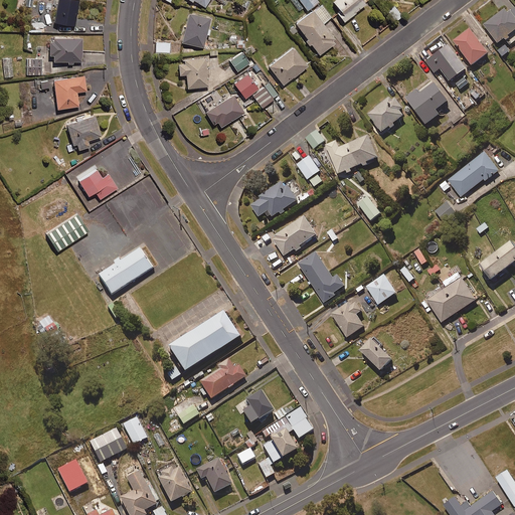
[(77,0),(56,0),(53,22),(73,25),(77,0)]
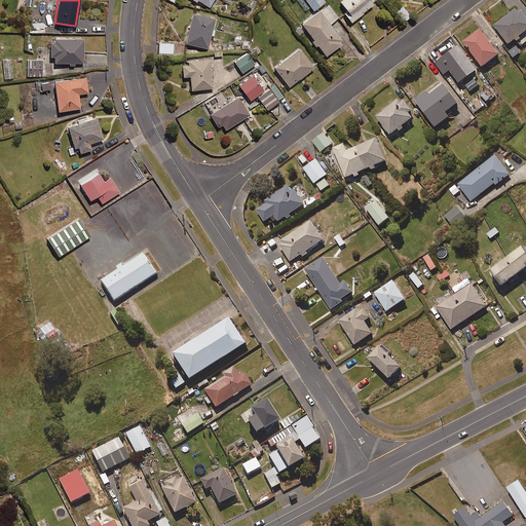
[(325,1),(323,0),(305,0),(313,10),(325,1)]
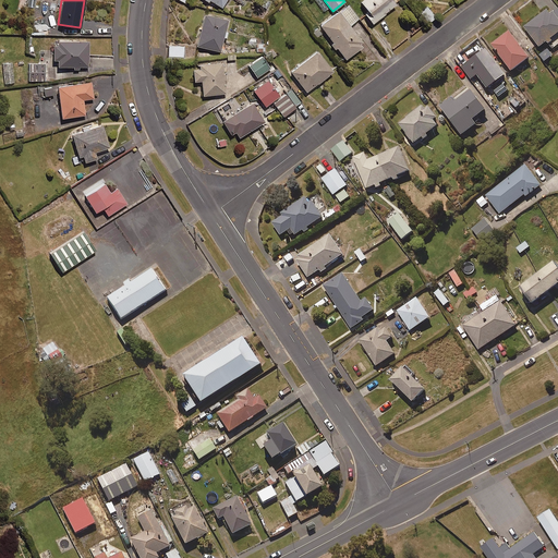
[(396,4),(392,0),(362,0),(361,2),(367,11),(364,13),(372,23),(396,4)]
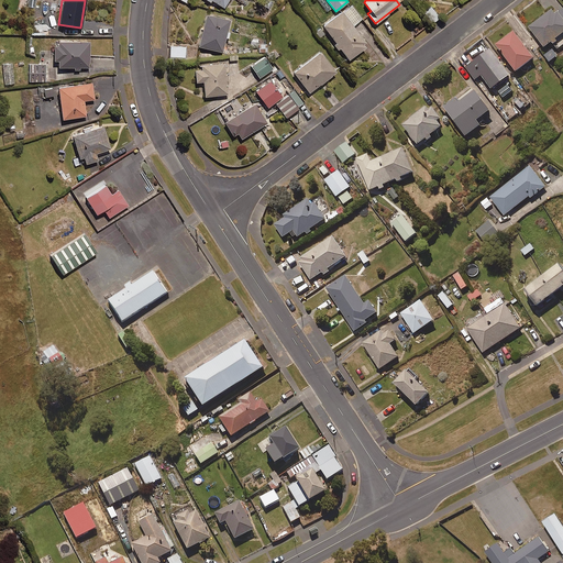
[(362,19),(350,3),(322,25),(349,59),(367,44),(353,25),(362,19)]
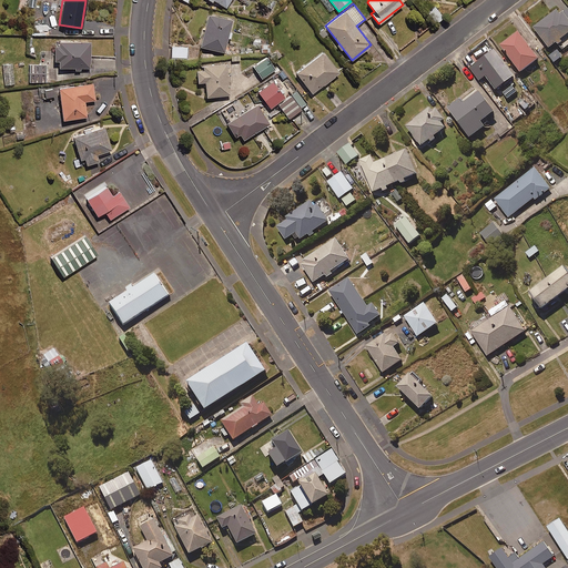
[(567,6),(566,3),(534,29),(550,49),(558,43),(564,50),(567,46),(567,6)]
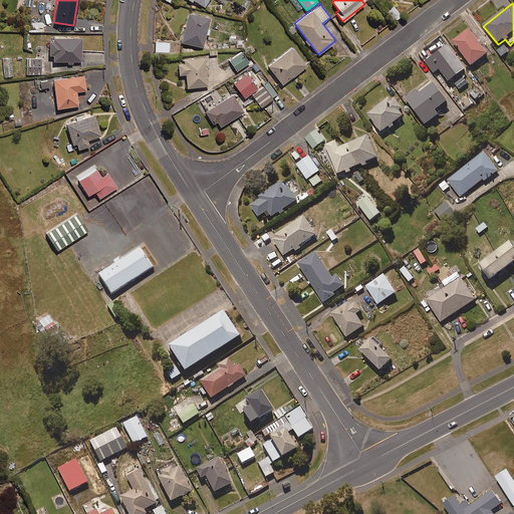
[(401,15),(393,4),(383,10),(392,22),(401,15)]
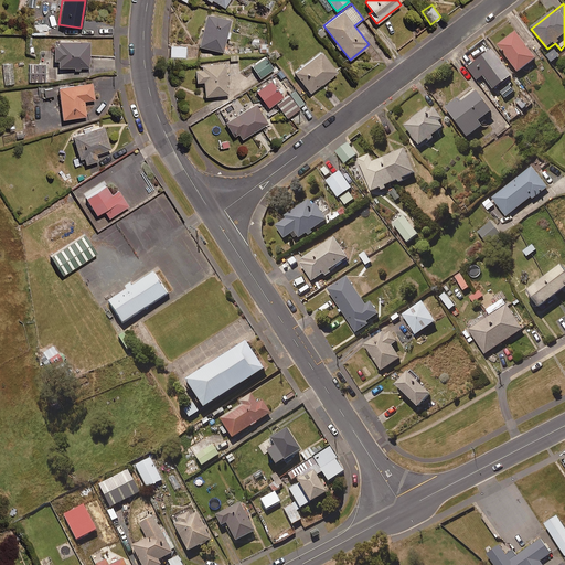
[(230,20),(206,13),(199,45),(222,52),(230,20)]
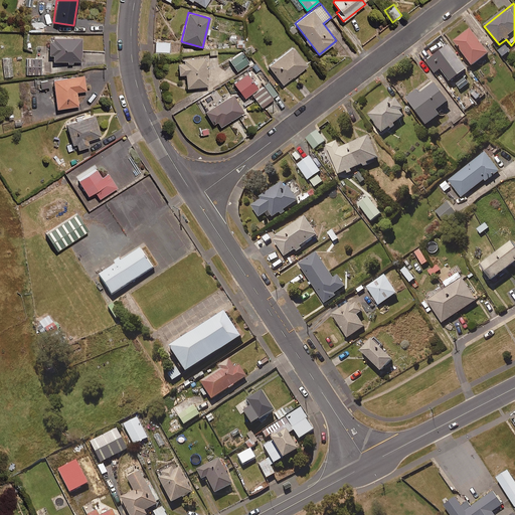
[(57,24),(48,22),(44,32),(57,32),(57,24)]
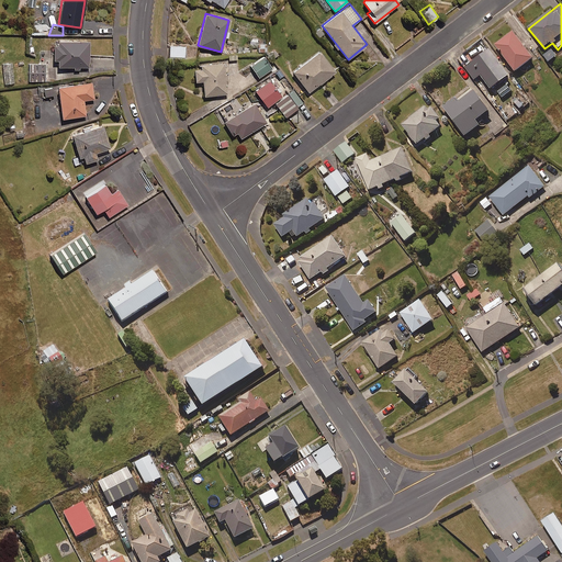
[(535,58),(514,32),(495,46),(516,72),(535,58)]
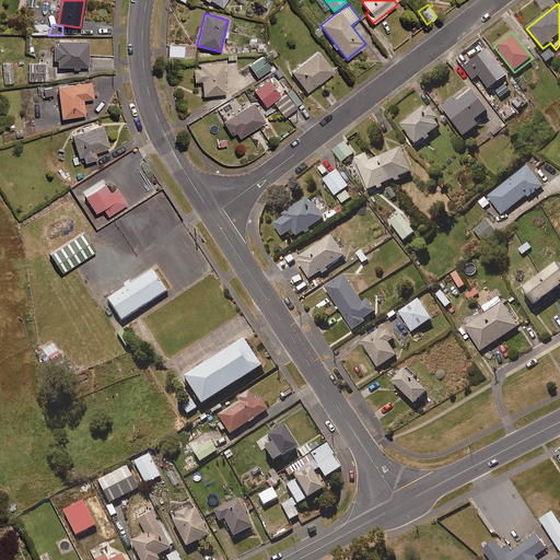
[(89,42),(53,42),(53,58),(57,58),(57,66),(88,67),(89,42)]
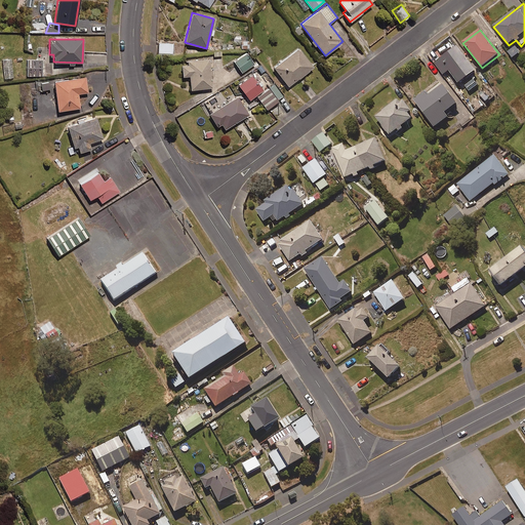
[(173,43),(158,44),(158,54),(173,53),(173,43)]
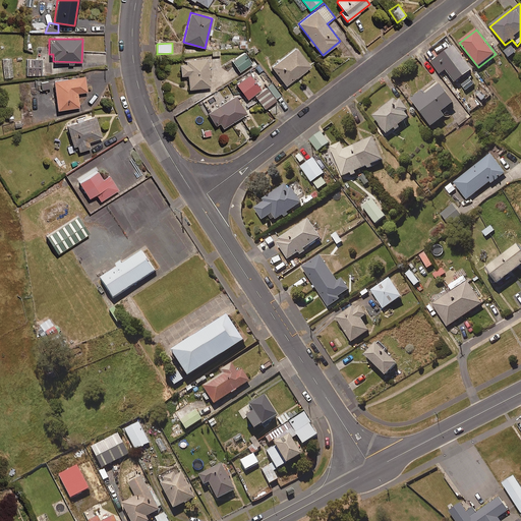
[(512,45),(504,51),(510,59),(518,53),(512,45)]
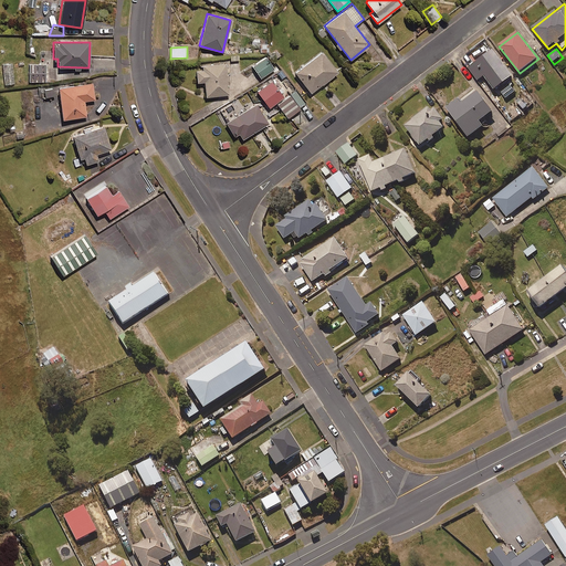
[(513,76),(493,50),(469,69),(479,81),(485,76),(495,90),(513,76)]
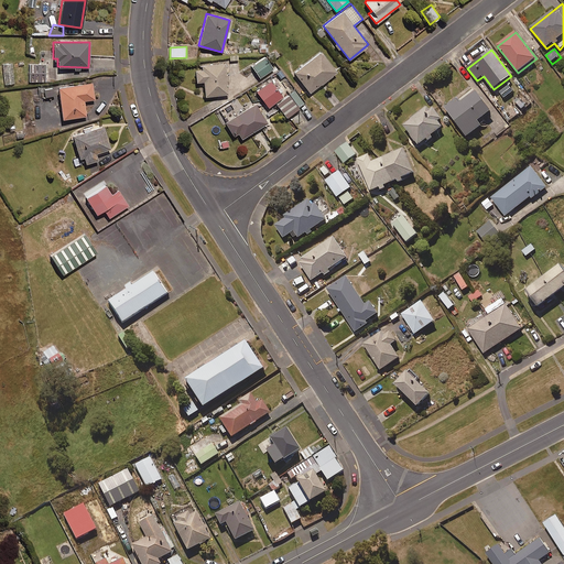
[(336,72),(321,51),(293,73),(308,93),(336,72)]
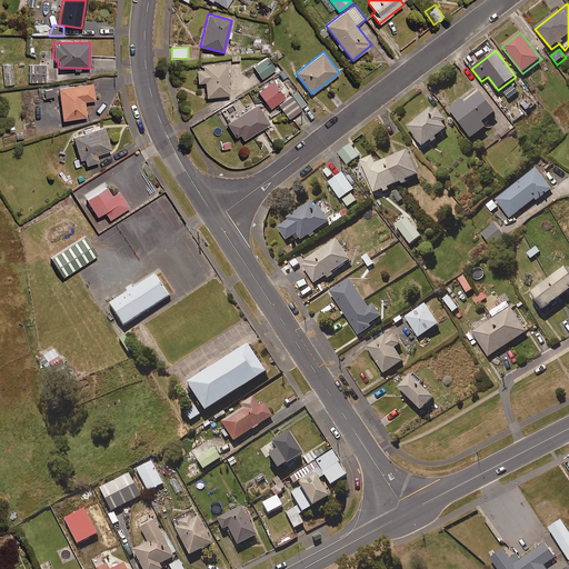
[(275,69),(267,57),(253,67),(262,78),(275,69)]
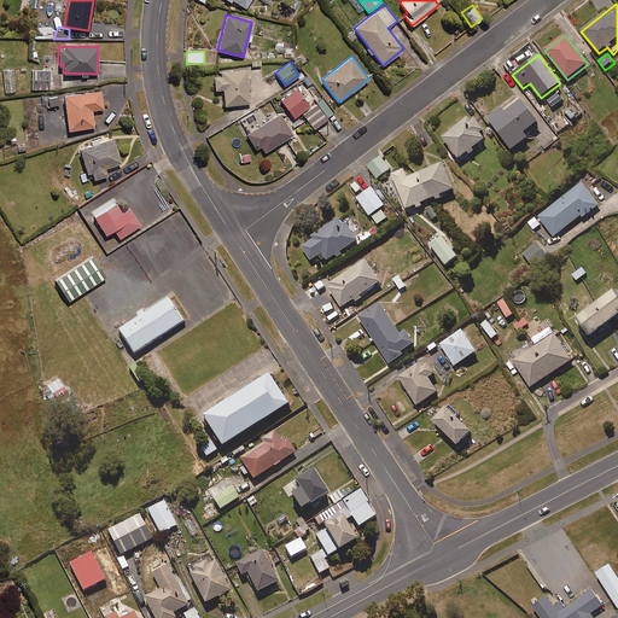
[(250,103),(245,68),(220,73),(221,76),(213,77),(215,89),(221,89),(223,106),(250,103)]
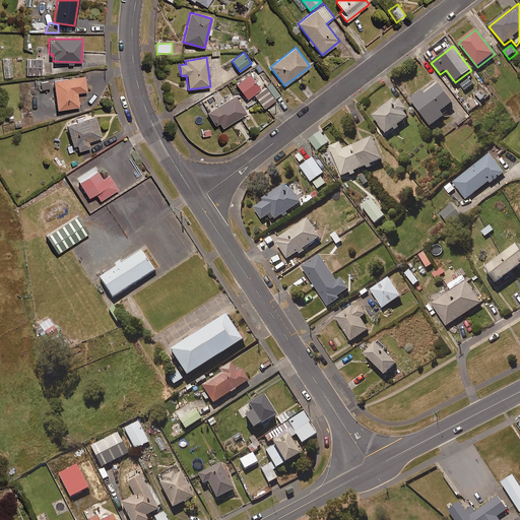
[(13,76),(11,58),(2,59),(3,77),(13,76)]
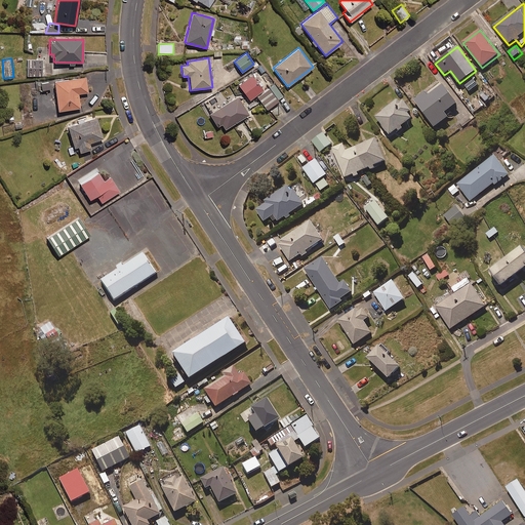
[(42,59),(27,59),(27,75),(41,76),(42,59)]
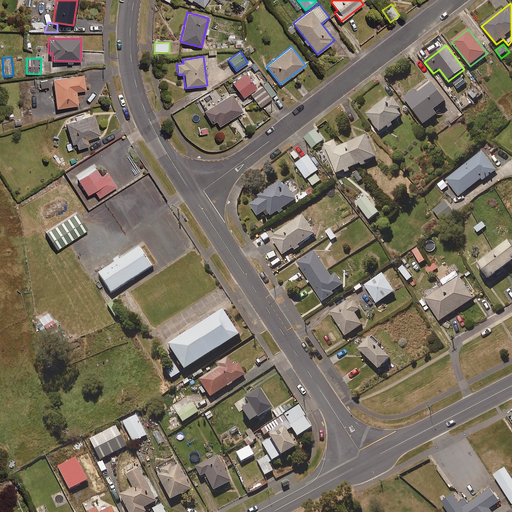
[(256,87),(245,73),(232,83),(243,97),(256,87)]
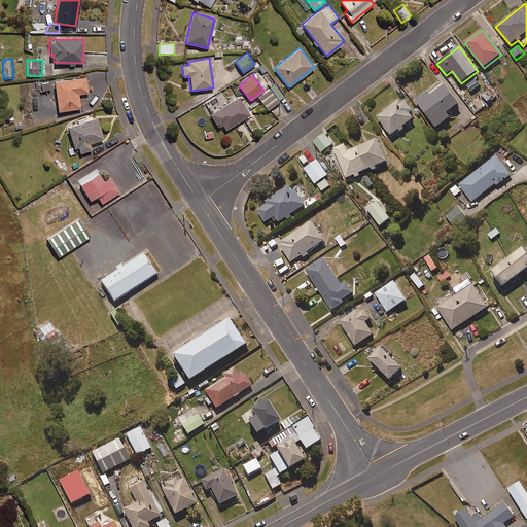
[(88,93),(85,77),(54,80),(58,111),(79,108),(78,94),(88,93)]
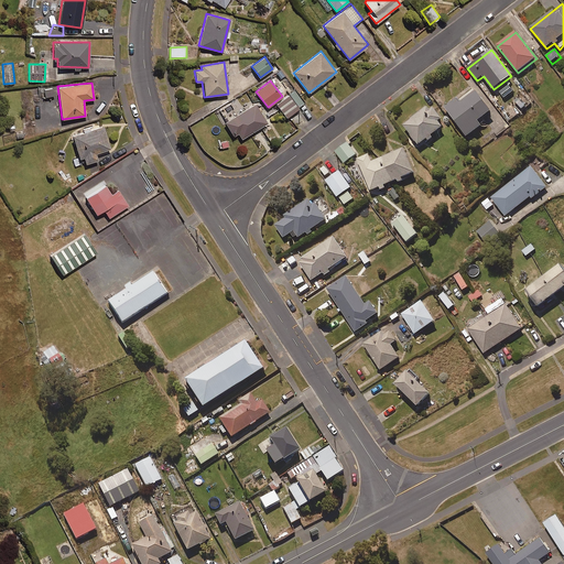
[(492,111),(474,87),(445,107),(468,138),(483,127),(479,121),(492,111)]
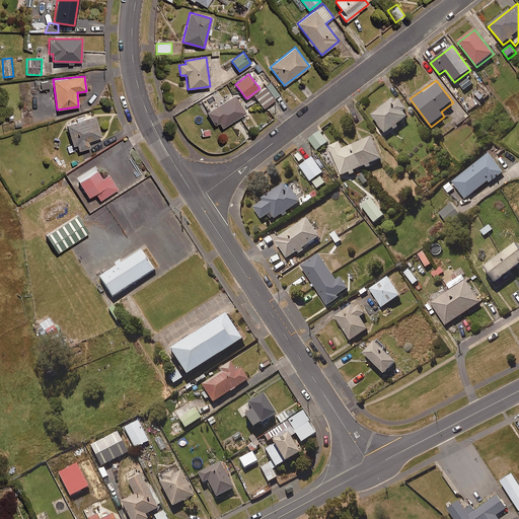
[(274,99),(266,87),(253,95),(263,107),(274,99)]
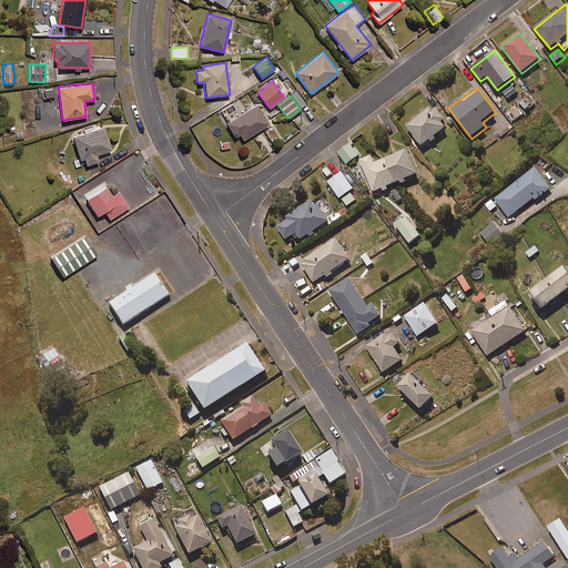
[(269,123),(256,104),(226,123),(234,135),(239,133),(243,140),(269,123)]
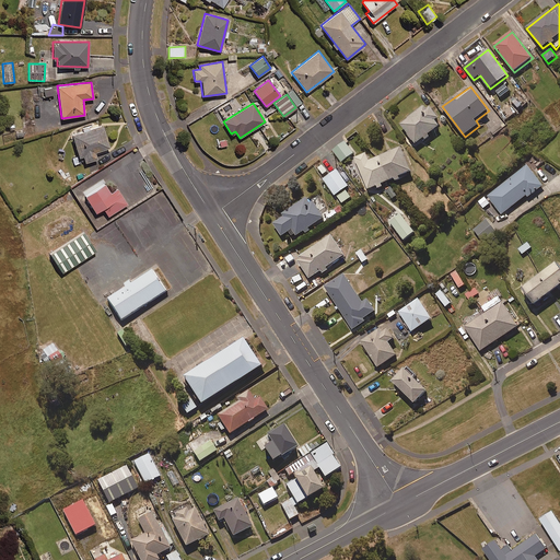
[(433,109),(423,107),(401,125),(417,144),(441,126),(436,120),(440,118),(433,109)]
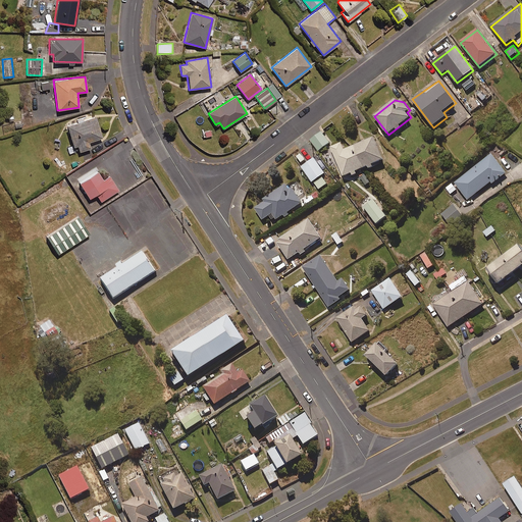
[(102,138),(95,116),(66,126),(73,147),(67,149),(69,154),(90,148),(88,142),(102,138)]
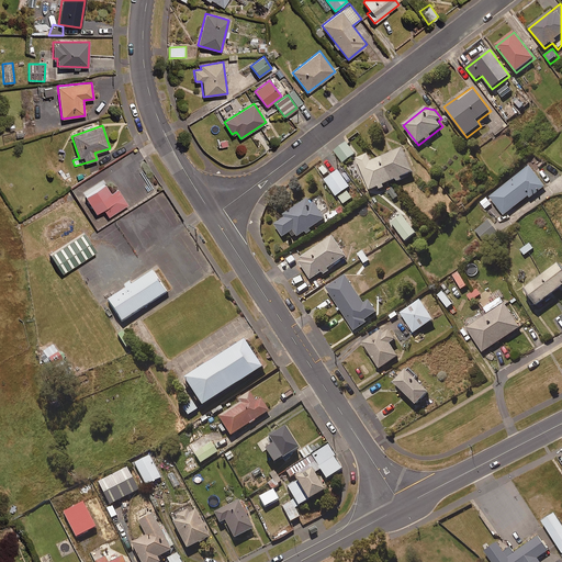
[(356,155),(347,142),(335,150),(344,163),(356,155)]
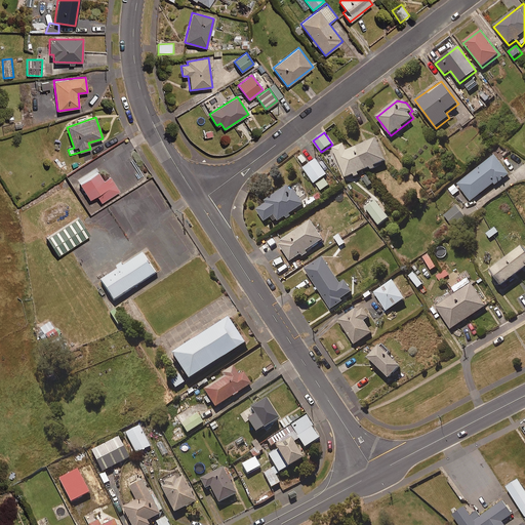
[(387,161),(377,138),(347,151),(344,144),(333,149),(346,178),(387,161)]
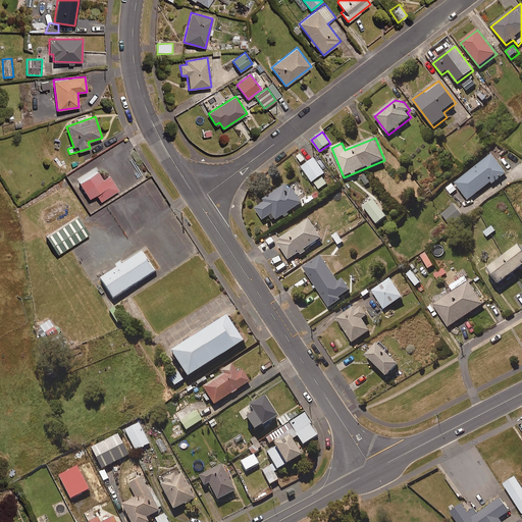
[(507,173),(492,154),(455,183),(468,200),(491,181),(493,184),(507,173)]
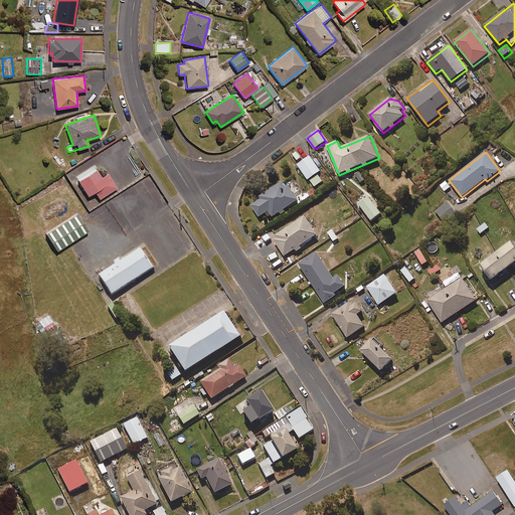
[(321,171),(310,156),(298,165),(309,180),(321,171)]
